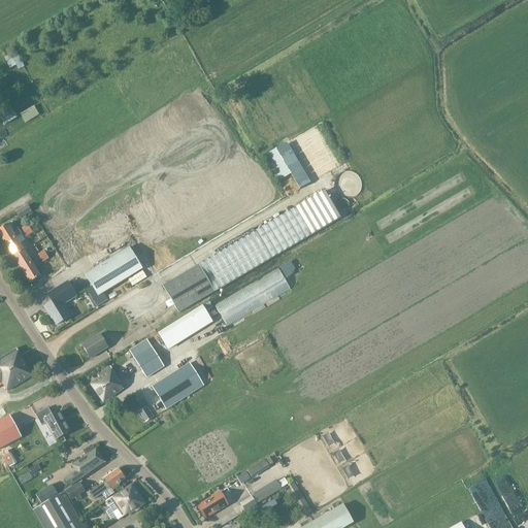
[(33,106),(20,114),(26,124),(39,114),(33,106)]
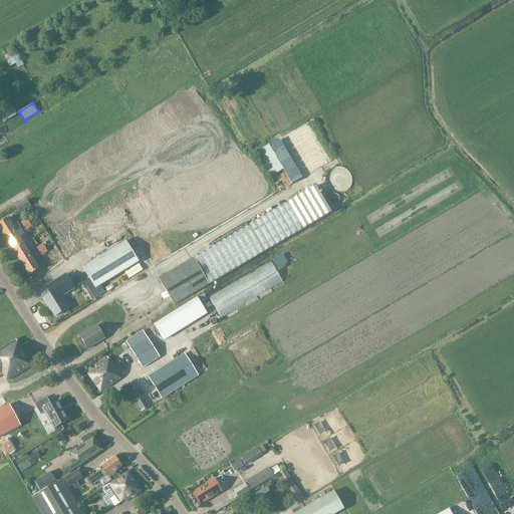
[(270,140),(255,147),(265,169),(280,162),(270,140)]
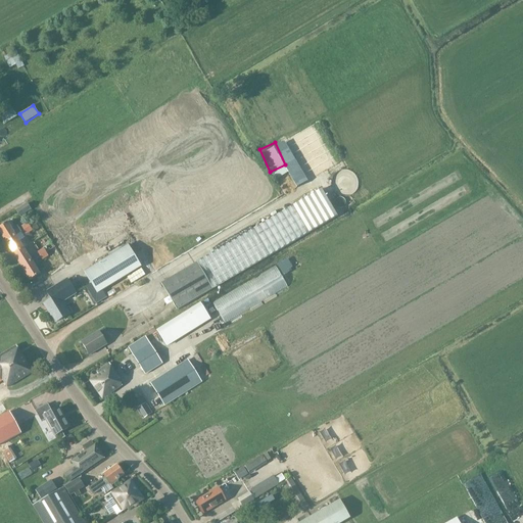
[(177,311),(270,256),(337,217),(321,189),(161,284),(177,311)]
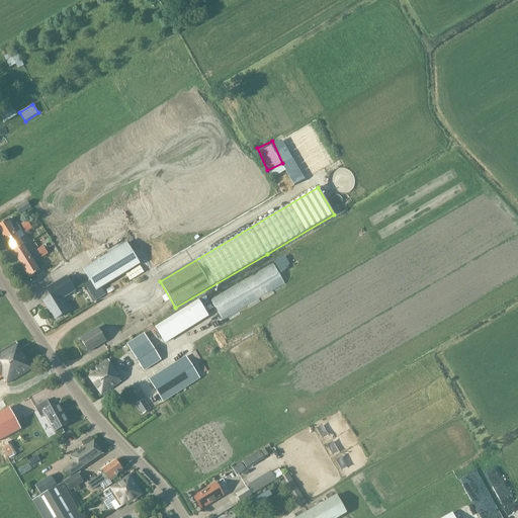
[(19,214),(30,207),(26,201),(15,208),(19,214)]
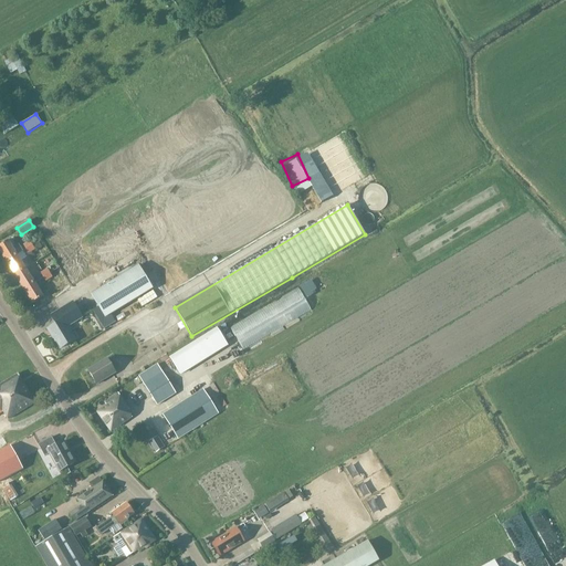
[(0,253),(4,262),(22,251),(19,244),(17,247),(11,239),(8,241),(0,245),(0,253)]
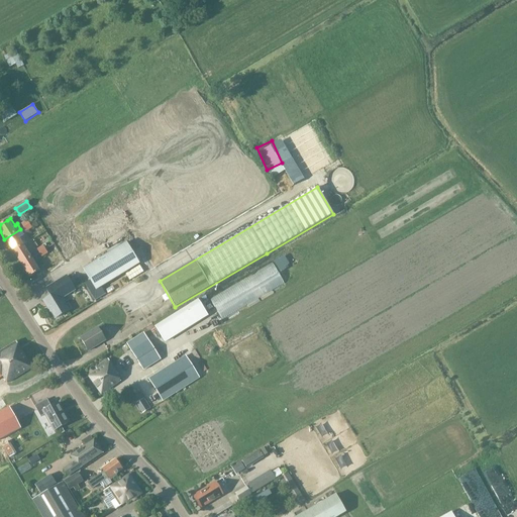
[(12,251),(22,245),(18,238),(24,235),(20,229),(4,239),(12,251)]
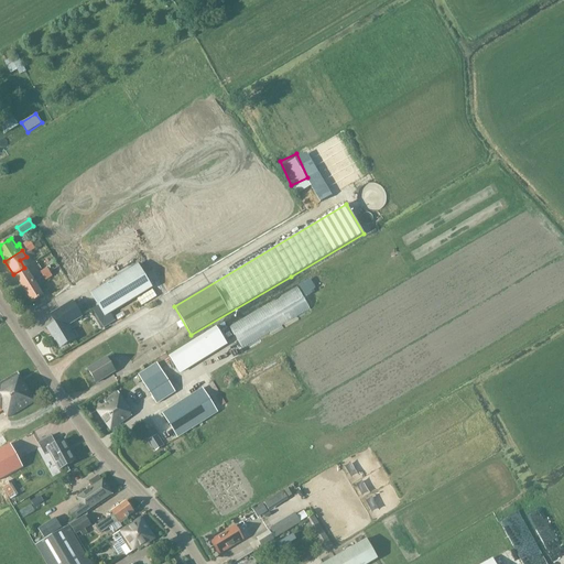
[(105,316),(152,288),(138,264),(90,293),(105,316)]
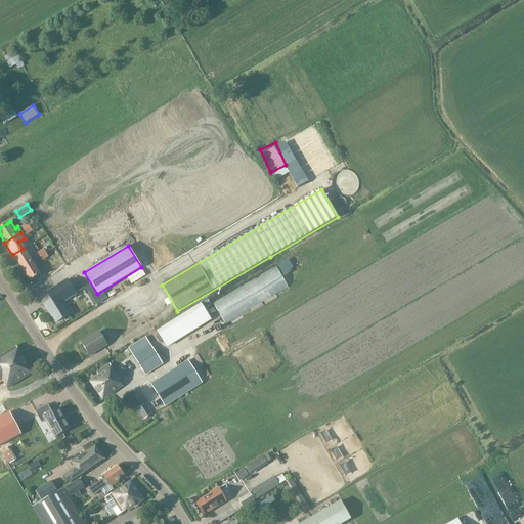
[(20,268),(34,260),(31,255),(28,257),(23,249),(12,255),(20,268)]
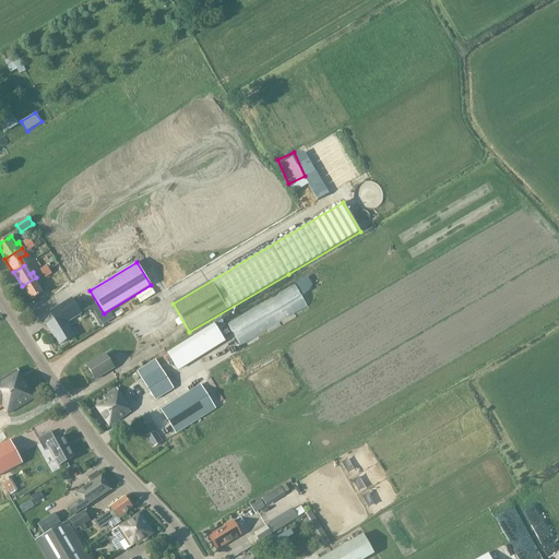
[(36,277),(22,286),(31,299),(42,293),(37,286),(40,284),(36,277)]
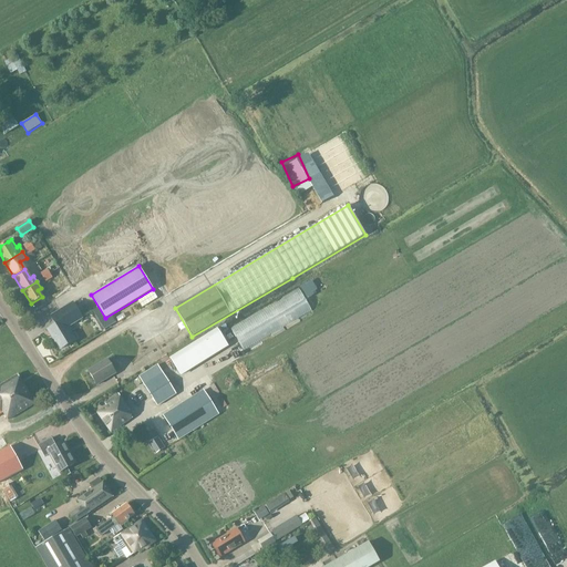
[(294,290),(226,323),(236,344),(305,312),(294,290)]
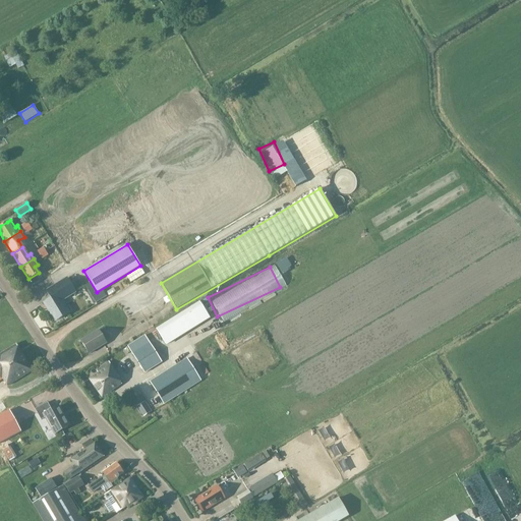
[(49,291),(53,297),(44,302),(49,310),(50,310),(56,321),(68,313),(61,301),(75,292),(67,279),(46,291),(47,292),(49,291)]
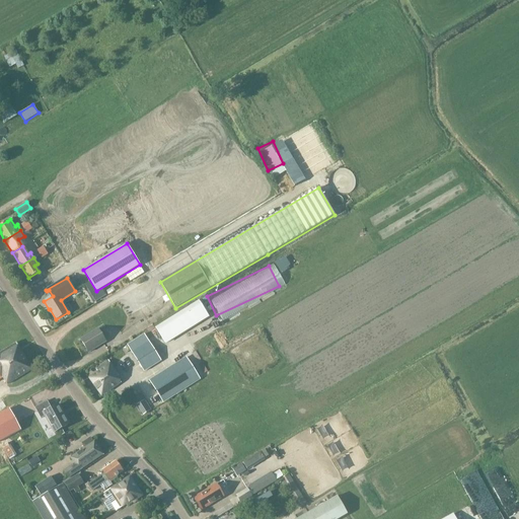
[(157,342),(203,316),(194,299),(144,326),(148,335),(151,332),(157,342)]
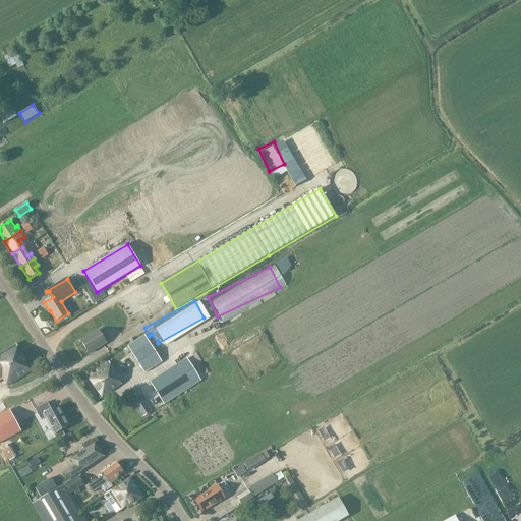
[(98,330),(80,341),(89,354),(106,343),(98,330)]
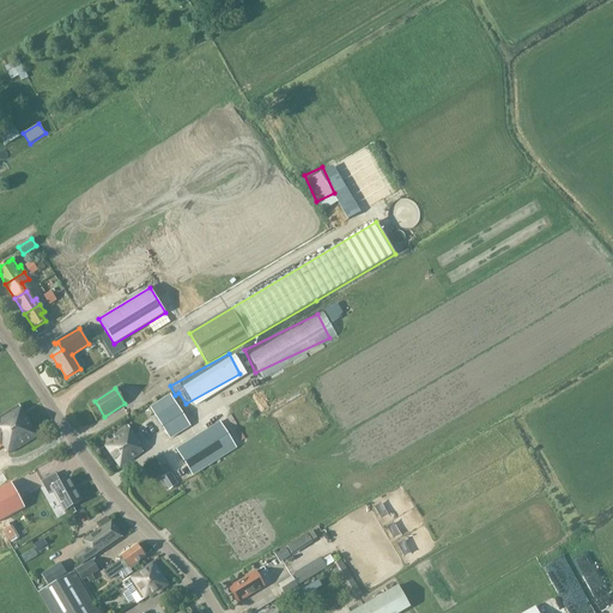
[(170,439),(190,426),(171,395),(150,408),(170,439)]
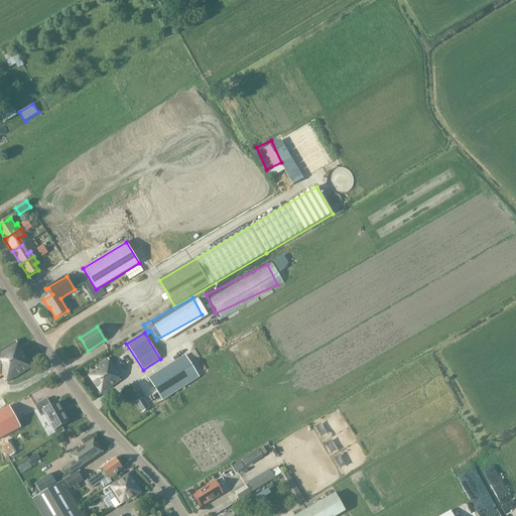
[(0,377),(2,376),(6,383),(31,368),(15,342),(0,350),(0,377)]
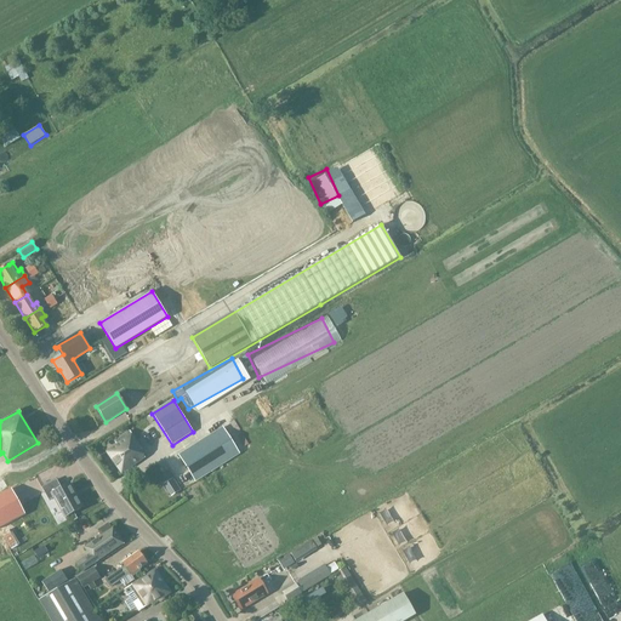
[(178,456),(195,483),(240,455),(222,428),(178,456)]
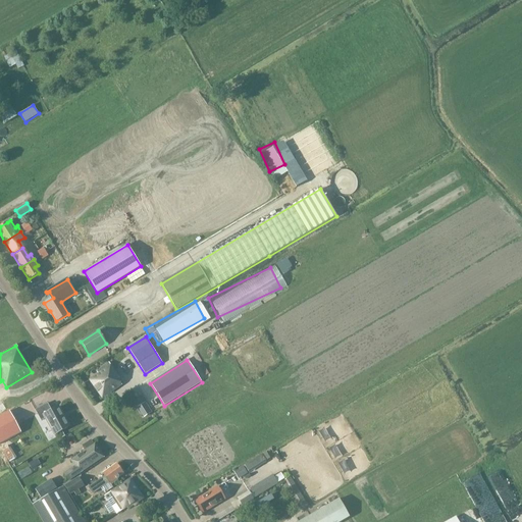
[(102,400),(121,384),(118,378),(119,377),(110,365),(108,362),(96,371),(98,374),(89,380),(102,400)]
